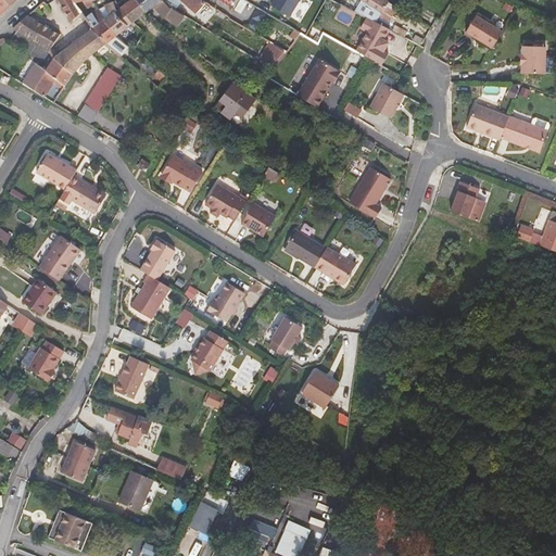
[(0,0),(0,15),(11,5),(4,0),(0,0)]
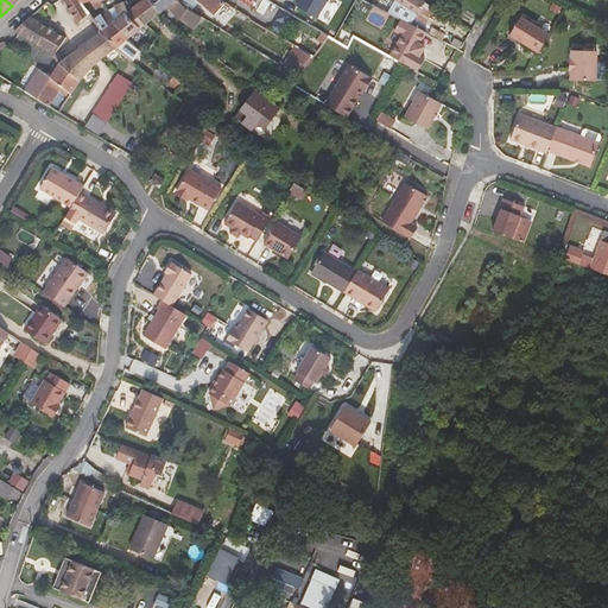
[(82,2),(81,0),(64,0),(78,24),(89,14),(82,2)]
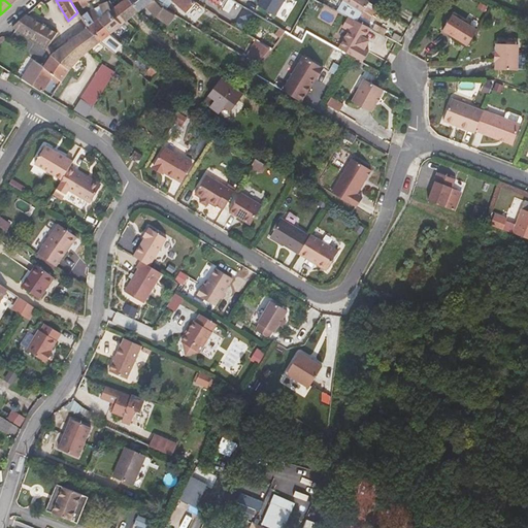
[(139,10),(129,0),(123,0),(114,7),(126,21),(127,21),(139,10)]
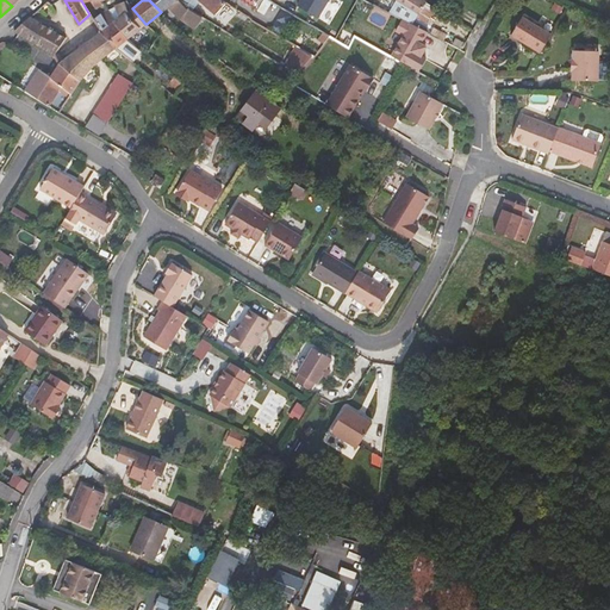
[(149,0),(161,12),(161,13),(168,7),(181,19),(187,24),(197,30),(205,19),(188,8),(178,0),(149,0)]
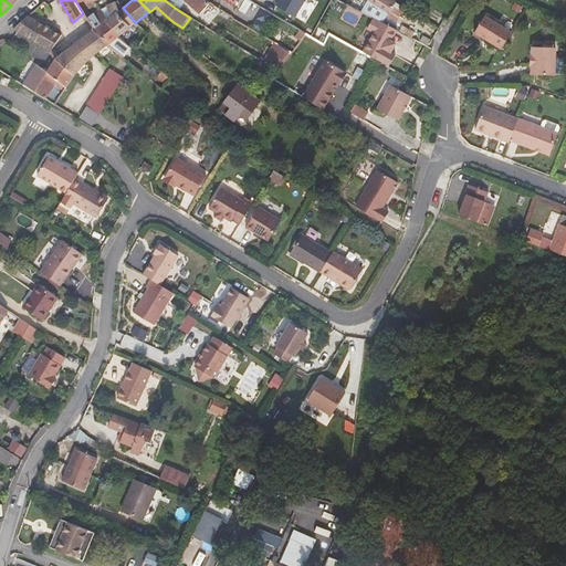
[(206,0),(184,0),(199,13),(210,2),(207,0),(206,0)]
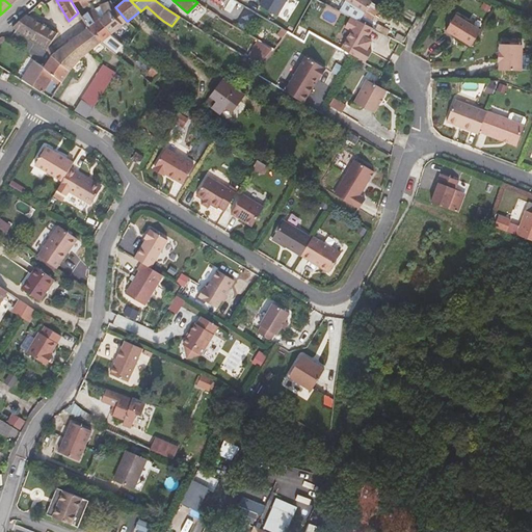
[(210,0),(224,9),(230,0),(210,0)]
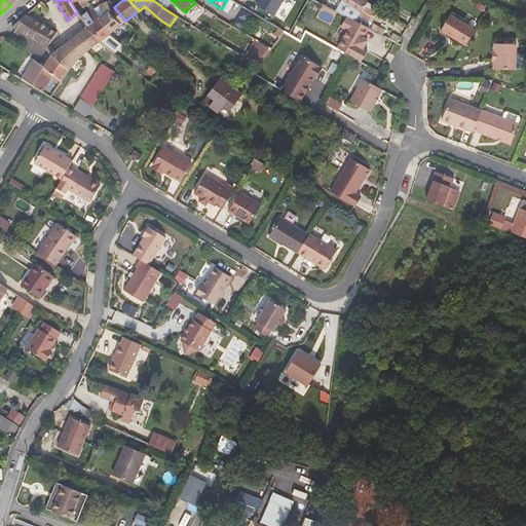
[(260,0),(258,5),(275,15),(285,0),(260,0)]
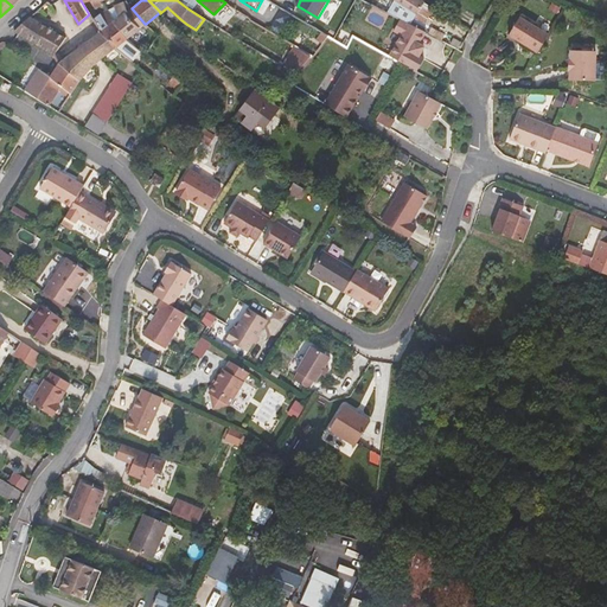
[(426,24),(435,8),(422,0),(389,0),(394,2),(388,13),(401,19),(411,25),(415,18),(426,24)]
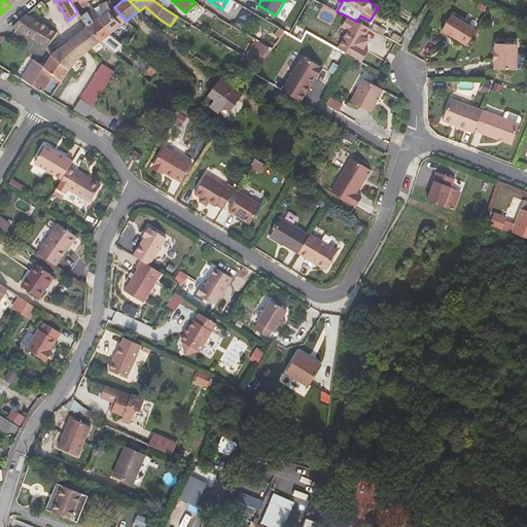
[(101,20),(112,32),(123,24),(113,16),(109,12),(110,11),(108,3),(95,9),(101,20)]
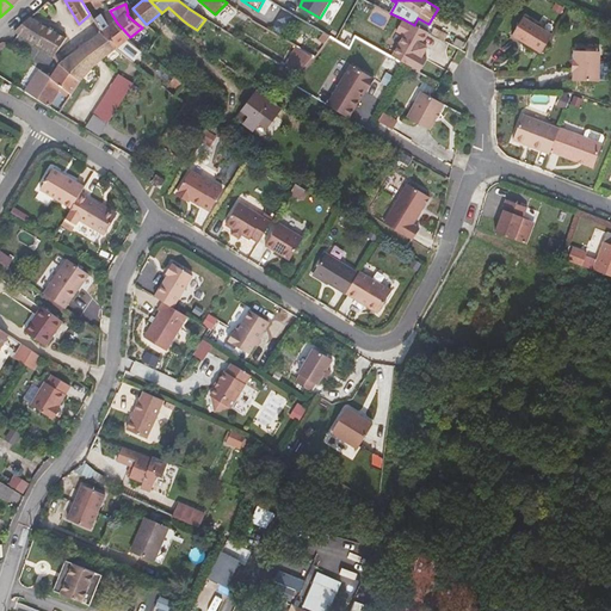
[(109,10),(94,20),(102,32),(117,49),(130,37),(117,23),(110,11),(109,10)]
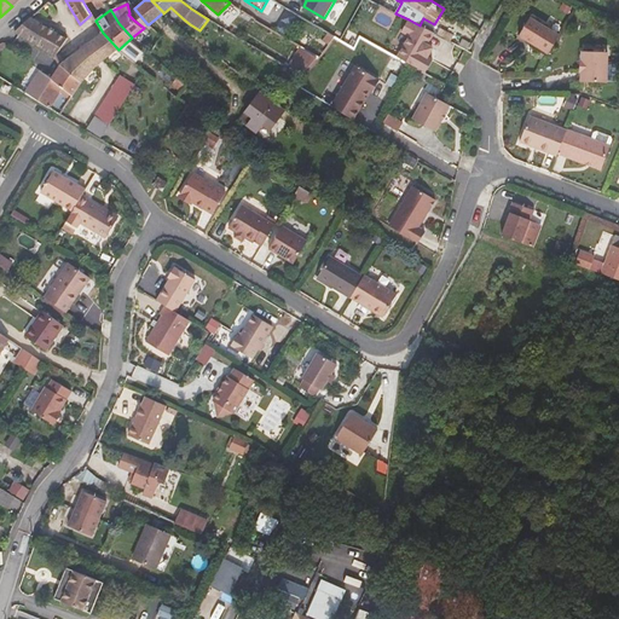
[(67,38),(32,17),(15,32),(56,56),(67,38)]
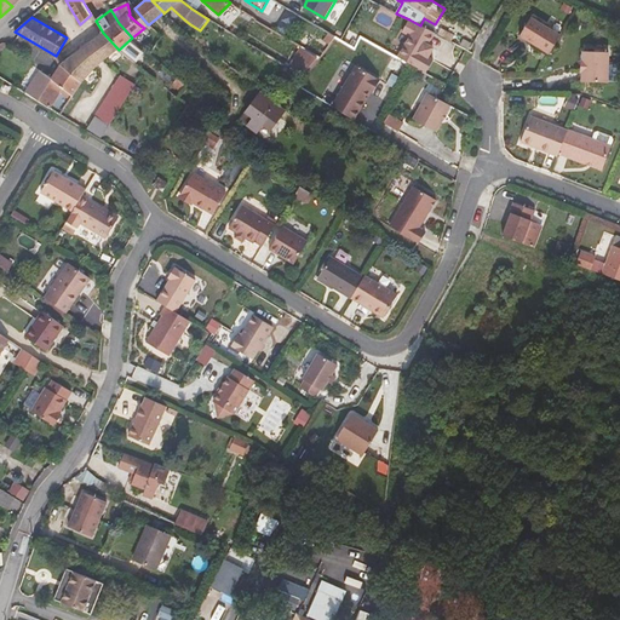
[(550,53),(561,35),(532,17),(520,35),(550,53)]
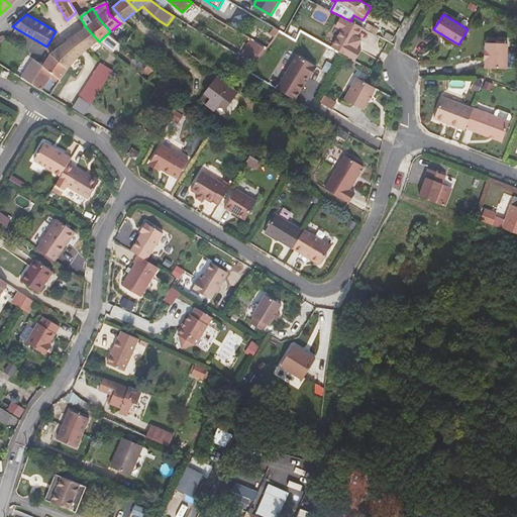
[(357,37),(363,27),(350,21),(341,16),(336,26),(343,30),(332,48),(355,62),(362,50),(357,48),(362,39),(357,37)]
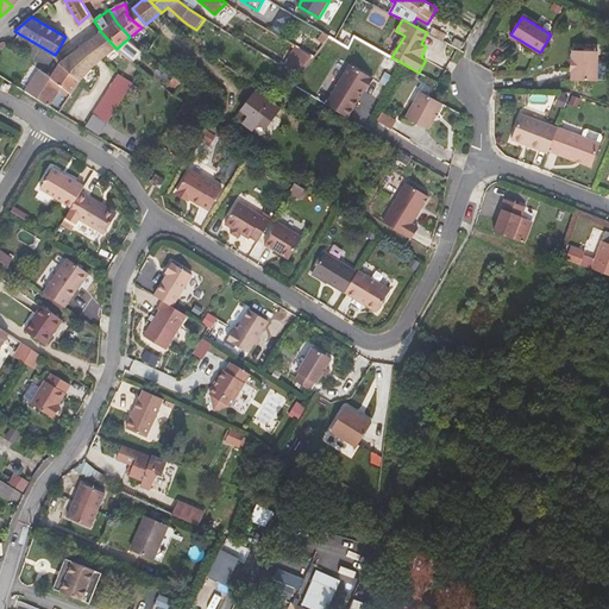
[(76,51),(58,64),(81,81),(94,67),(117,49),(101,32),(93,38),(80,48),(76,51)]
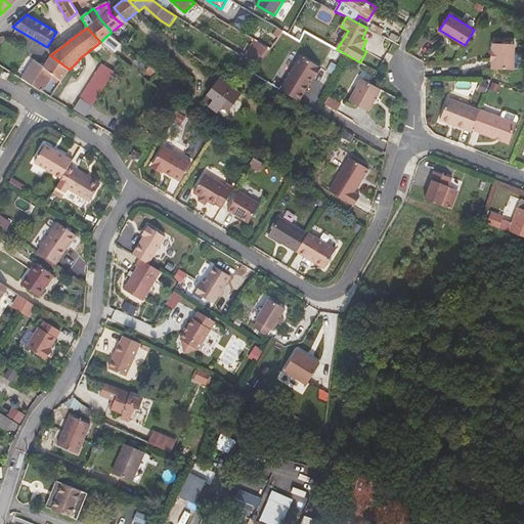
[(100,42),(104,45),(115,36),(113,34),(112,32),(100,42)]
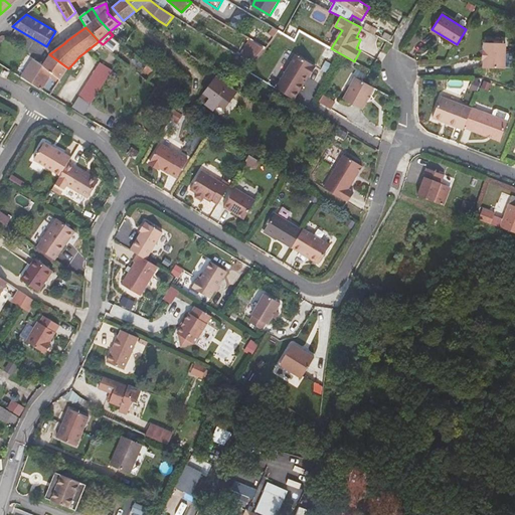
[(10,38),(6,44),(17,53),(21,47),(10,38)]
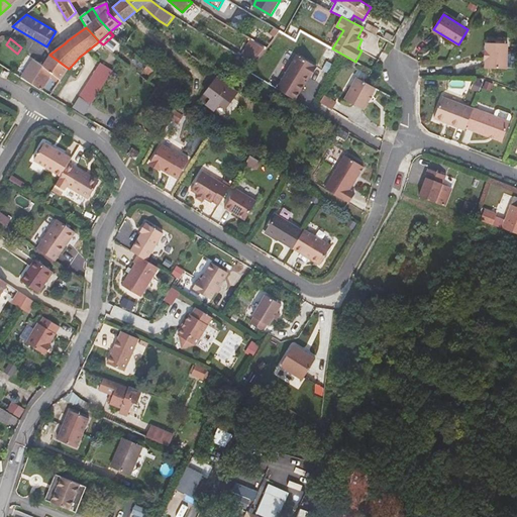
[(242,57),(253,63),(267,47),(252,39),(242,57)]
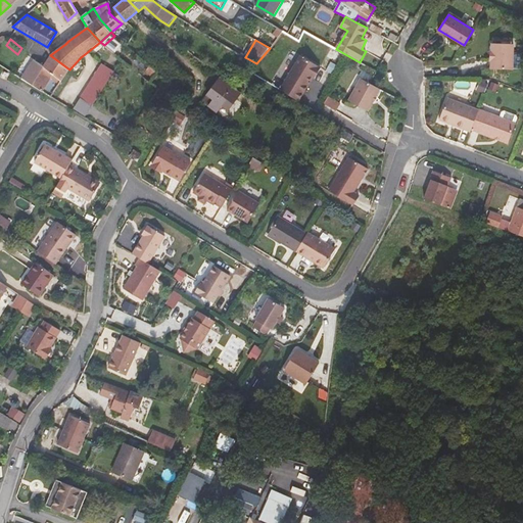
[(514,44),(491,43),(491,51),(490,51),(490,61),(491,61),(491,68),(513,69),(514,44)]
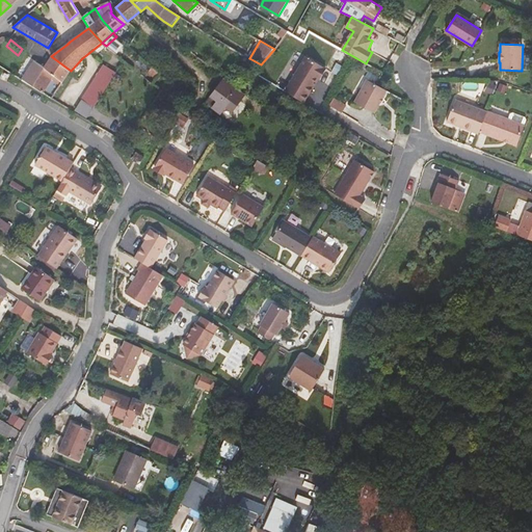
[(22,79),(22,80),(43,94),(53,78),(61,83),(71,71),(51,56),(45,67),(34,60),(22,79)]
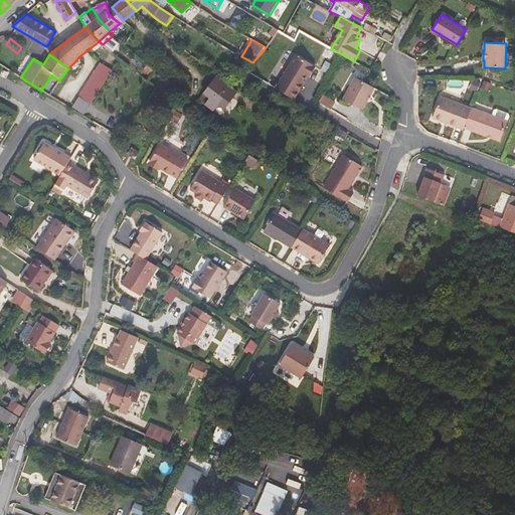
[(17,73),(21,76),(33,58),(29,55),(17,73)]
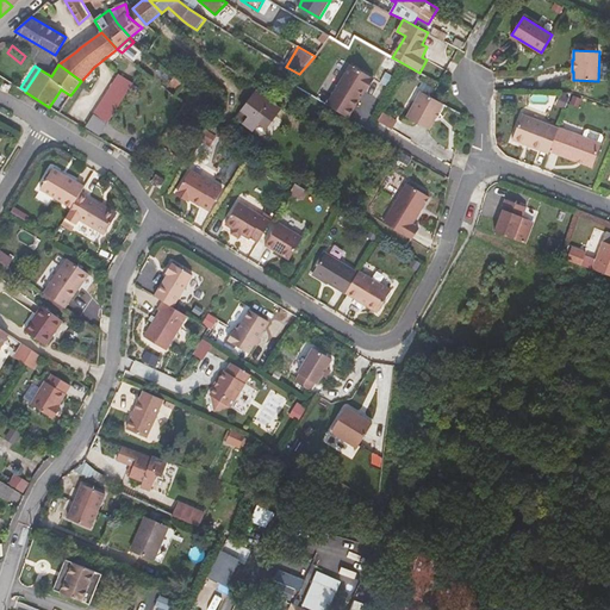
[(368,92),(377,79),(353,66),(329,105),(352,118),(365,97),(362,95),(366,89),(368,92)]
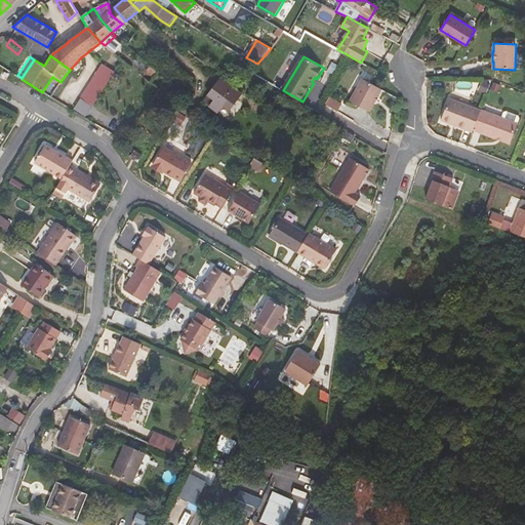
[(105,63),(81,98),(93,106),(117,70),(105,63)]
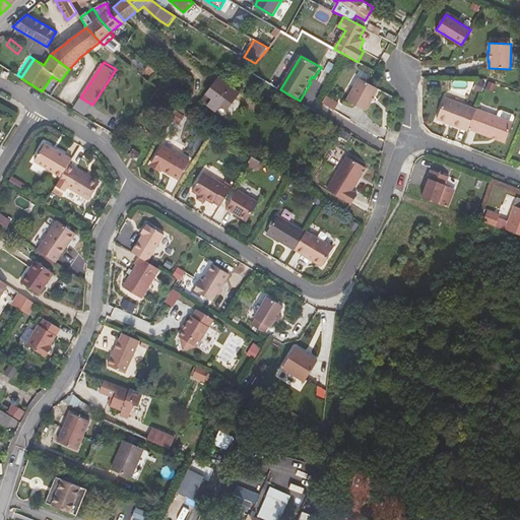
[(226,110),(240,92),(218,77),(205,93),(212,99),(207,106),(215,112),(220,105),(226,110)]
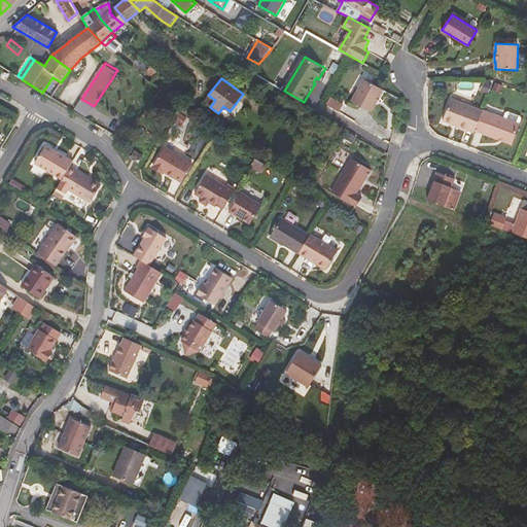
[(372,112),(384,91),(374,85),(363,80),(352,102),(372,112)]
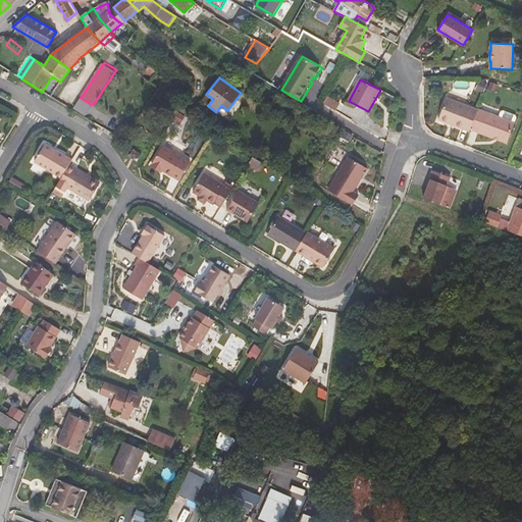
[(72,110),(86,117),(93,105),(81,98),(72,110)]
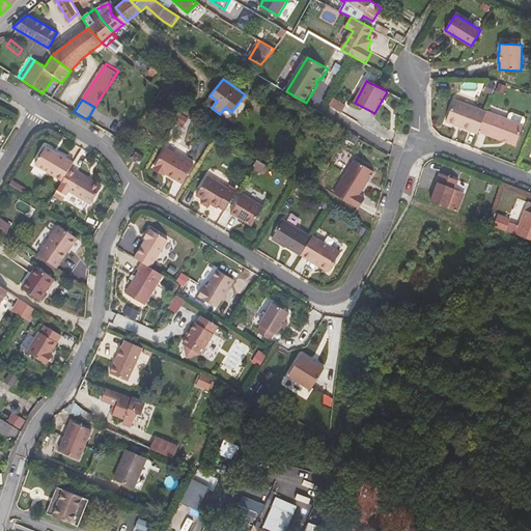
[(347,106),(335,100),(331,107),(343,114),(347,106)]
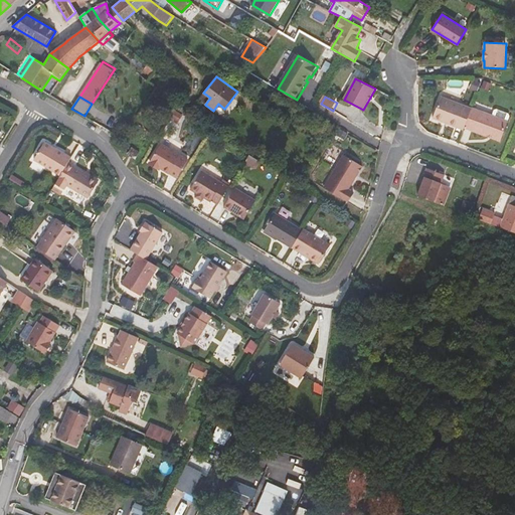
[(465,127),(472,109),(441,97),(433,118),(464,130),(465,127)]
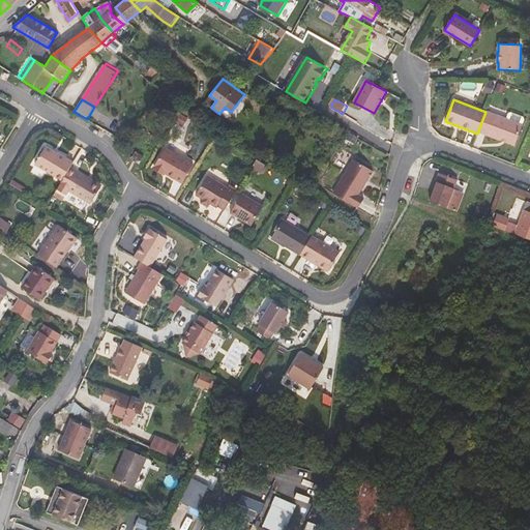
[(187,119),(188,119),(194,111),(184,106),(179,114),(187,119)]
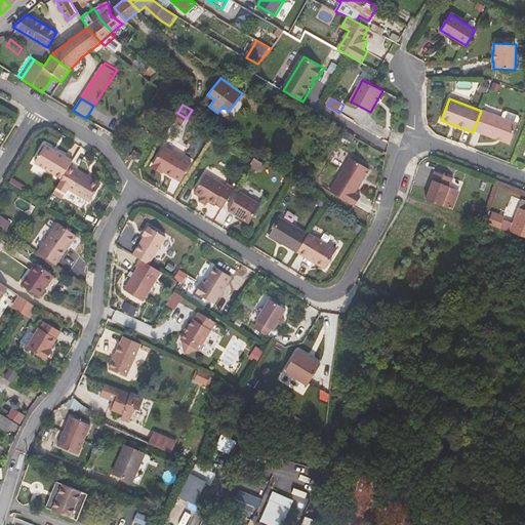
[(518,124),(481,110),(481,111),(474,129),(511,144),(518,124)]
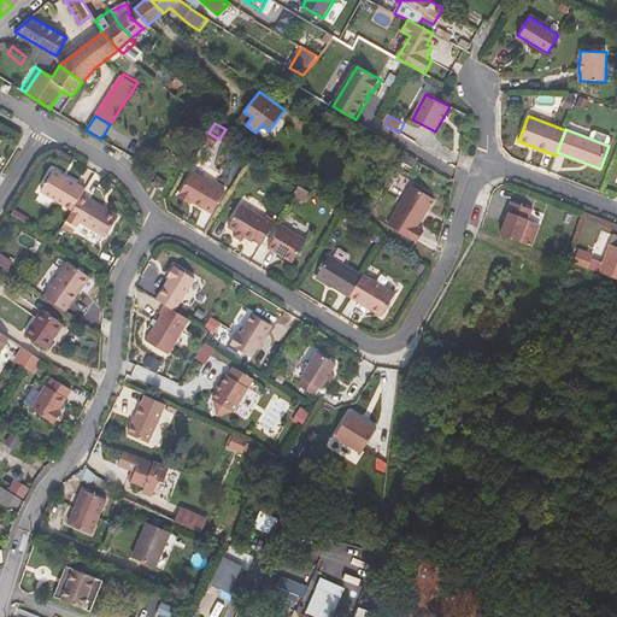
[(218,139),(209,133),(203,141),(213,148),(218,139)]
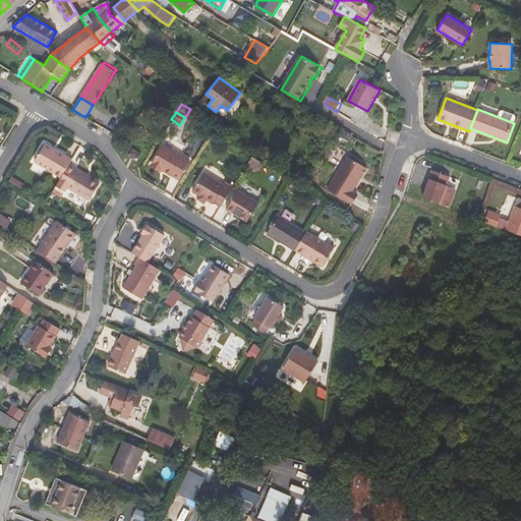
[(69,165),(73,159),(57,150),(45,142),(35,161),(62,177),(69,165)]
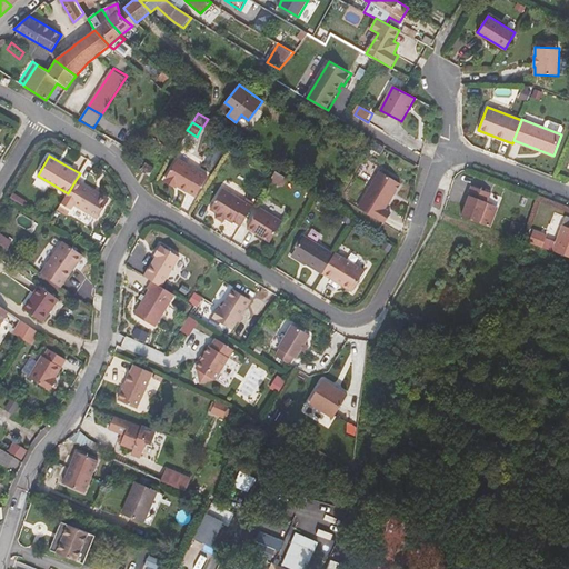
[(178,158),(166,179),(178,186),(196,197),(208,176),(178,158)]
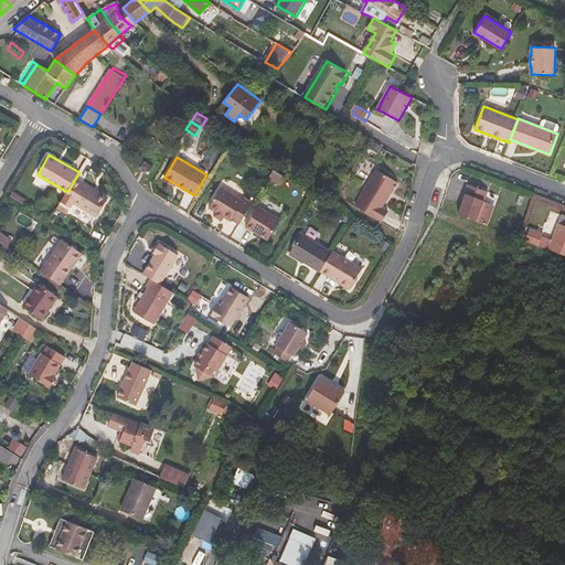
[(153,167),(145,161),(140,170),(149,174),(153,167)]
